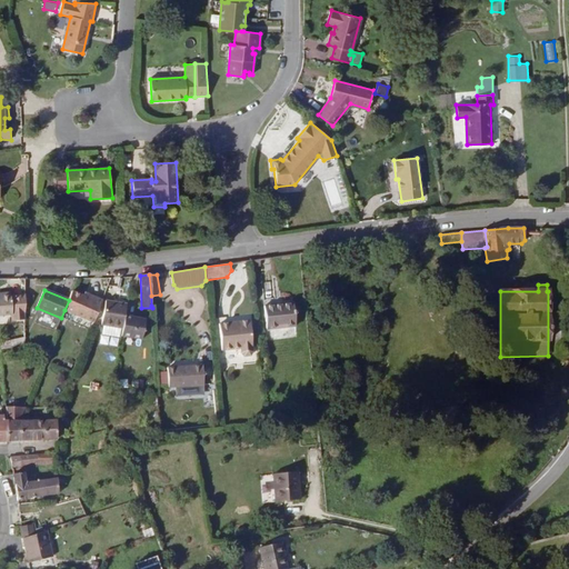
[(93,322),(102,301),(95,297),(85,293),(83,297),(72,291),(69,300),(65,310),(93,322)]
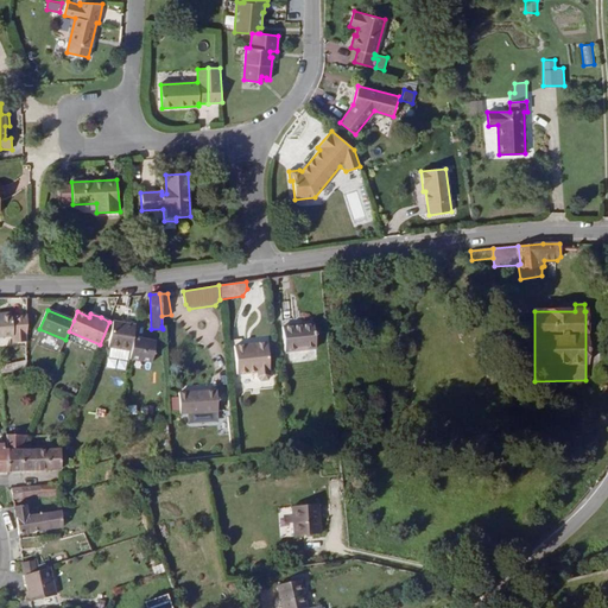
[(26,342),(27,316),(12,317),(11,314),(0,314),(0,336),(13,335),(14,343),(26,342)]
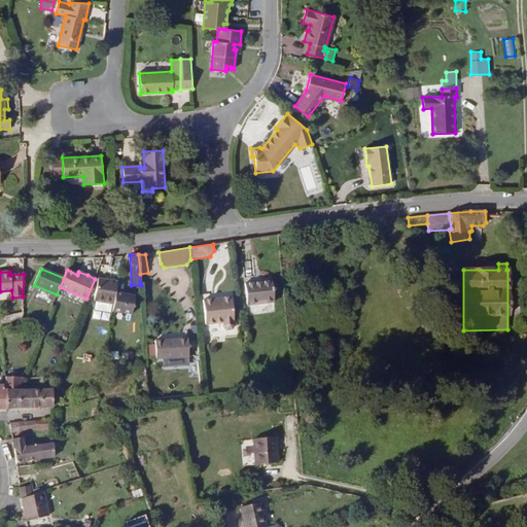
[(244,278),(247,305),(274,303),(271,275),(244,278)]
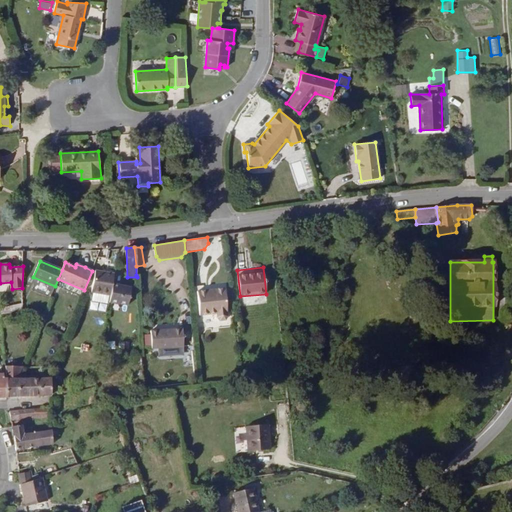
[(112,285),(114,274),(95,271),(91,292),(93,293),(92,301),(107,304),(109,295),(110,296),(112,285)]
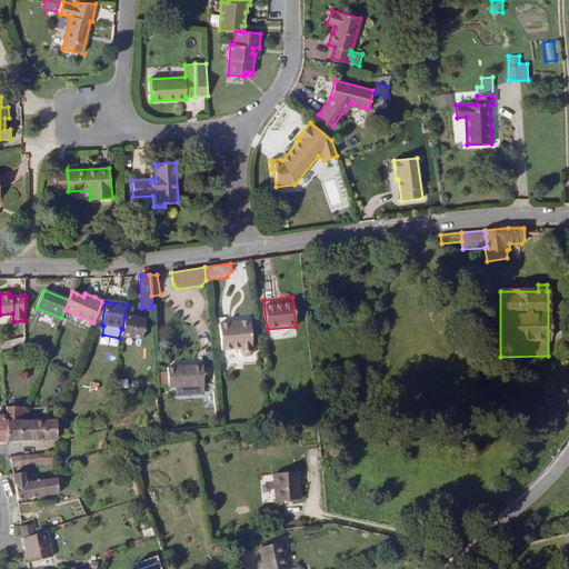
[(142,340),(146,320),(125,317),(122,329),(121,337),(142,340)]
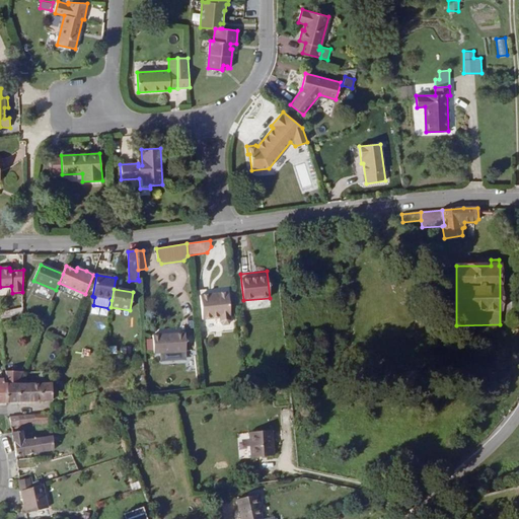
[(230,316),(227,293),(200,296),(203,319),(220,317),(220,322),(223,325),(228,324),(230,321),(229,316),(230,316)]
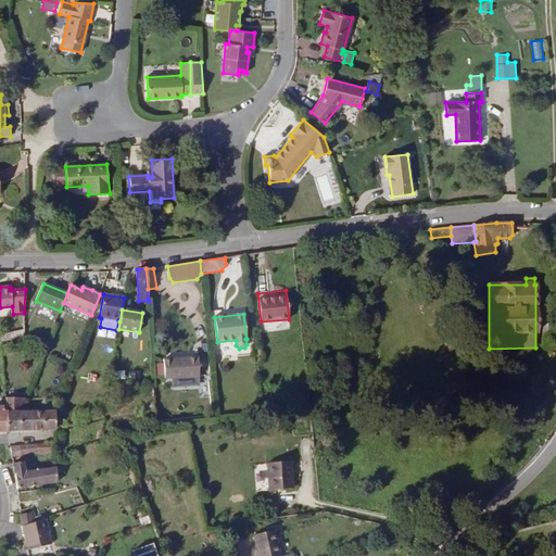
[(24,337),(24,329),(0,335),(1,341),(24,337)]
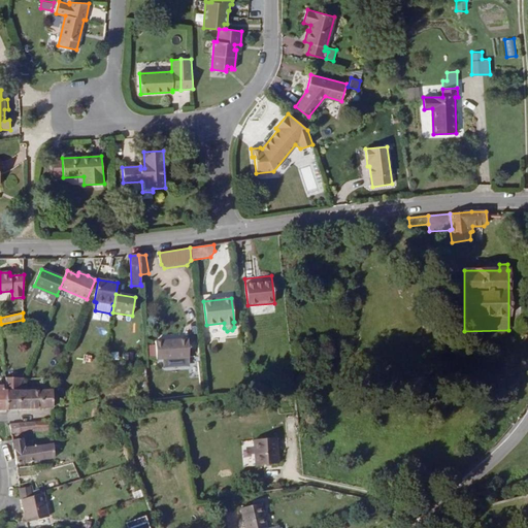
[(190,367),(188,339),(155,341),(157,360),(163,359),(163,368),(190,367)]
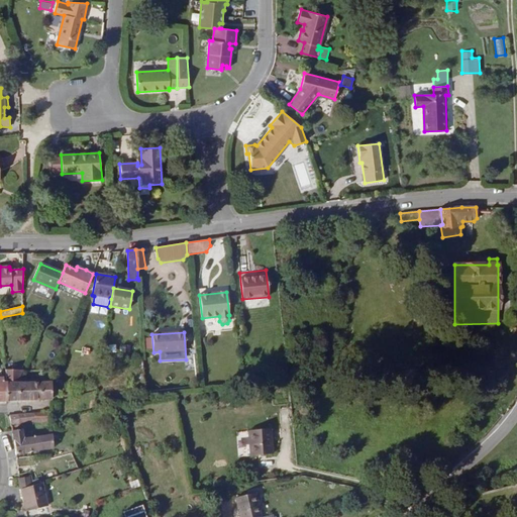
[(62,372),(57,370),(54,377),(59,379),(62,372)]
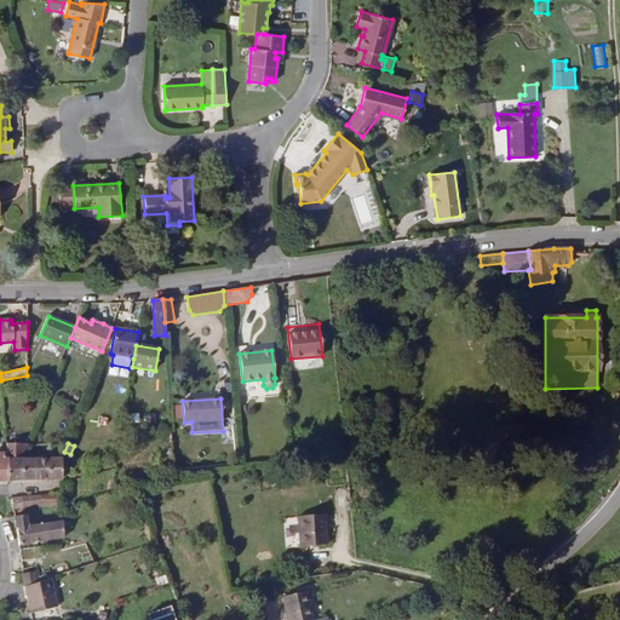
[(23,449),(11,451),(10,445),(6,445),(7,460),(22,459),(26,449),(28,445),(22,445),(23,449)]
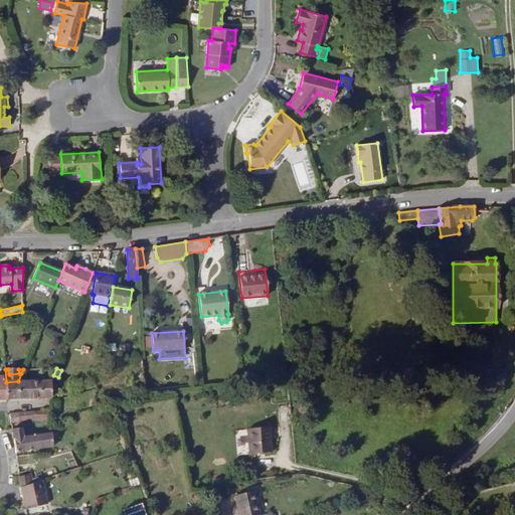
[(51,398),(51,380),(39,381),(39,398),(45,398),(51,398)]
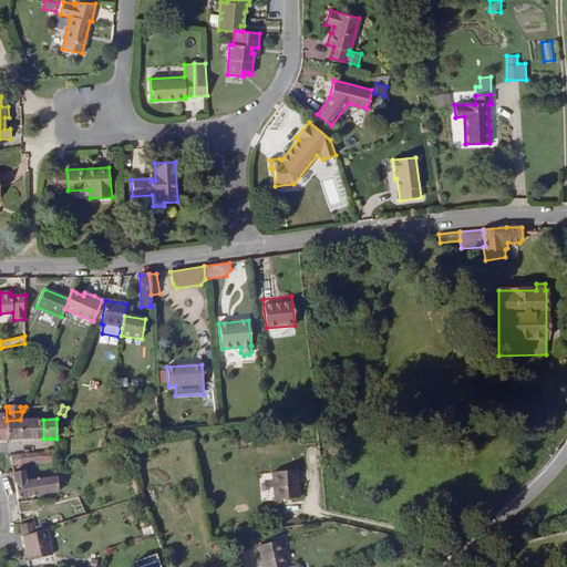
[(13,440),(20,440),(20,420),(7,421),(8,440),(13,440)]
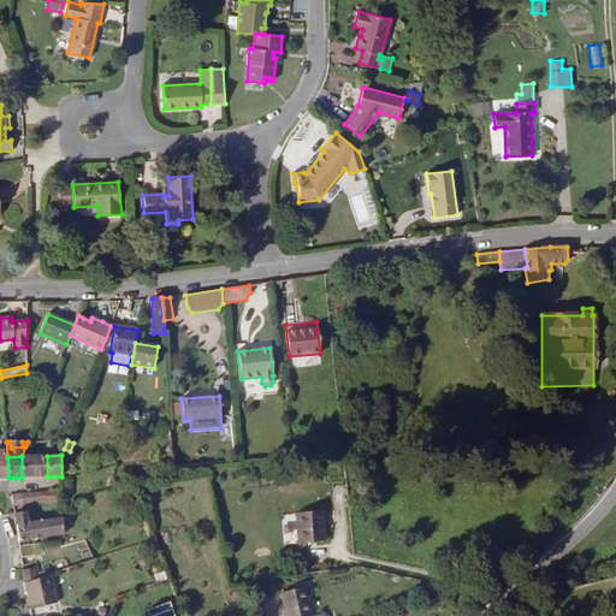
[(22,456),(22,478),(35,477),(35,456),(22,456)]
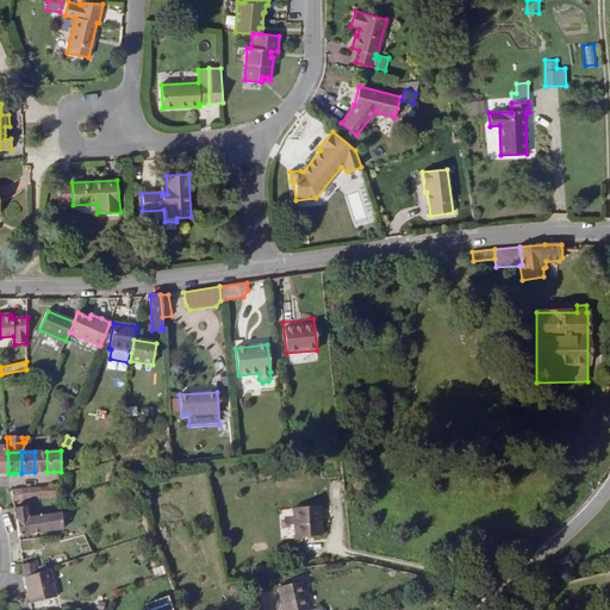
[(47,452),(35,452),(35,472),(47,472),(47,452)]
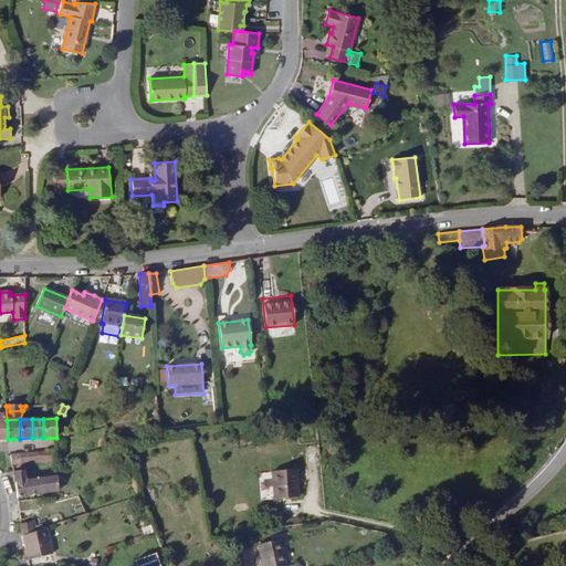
[(38,462),(37,452),(20,454),(21,464),(38,462)]
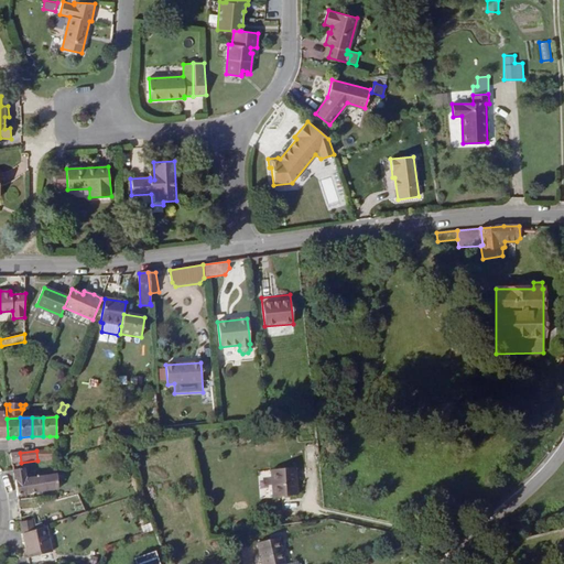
[(56,461),(55,451),(36,451),(38,461),(45,462),(56,461)]
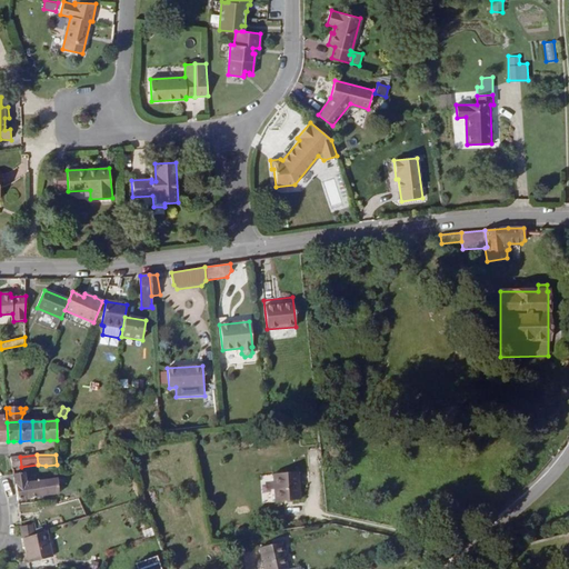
[(21,467),(20,457),(11,458),(12,468),(21,467)]
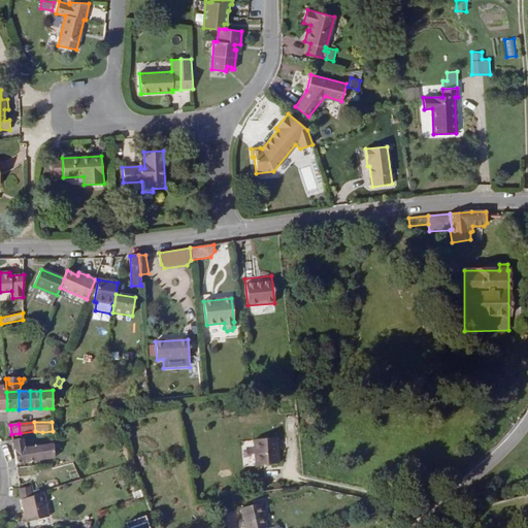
[(26,463),(24,449),(22,438),(12,440),(14,453),(15,464),(26,463)]
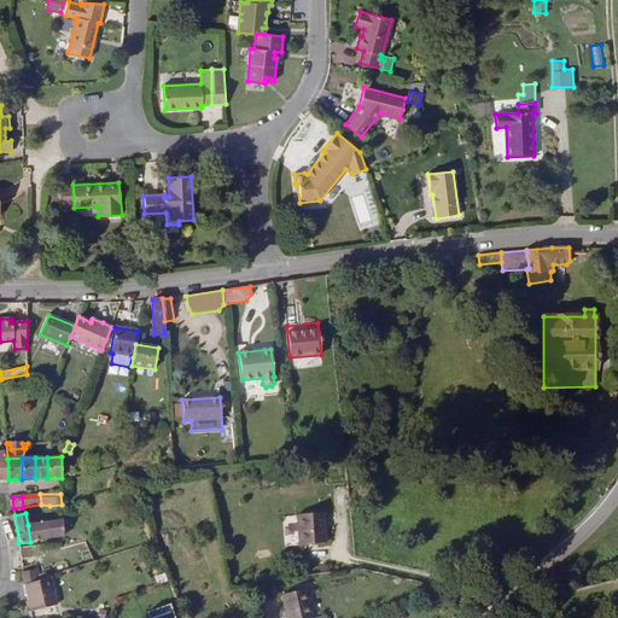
[(326,543),(324,513),(297,516),(299,546),(326,543)]
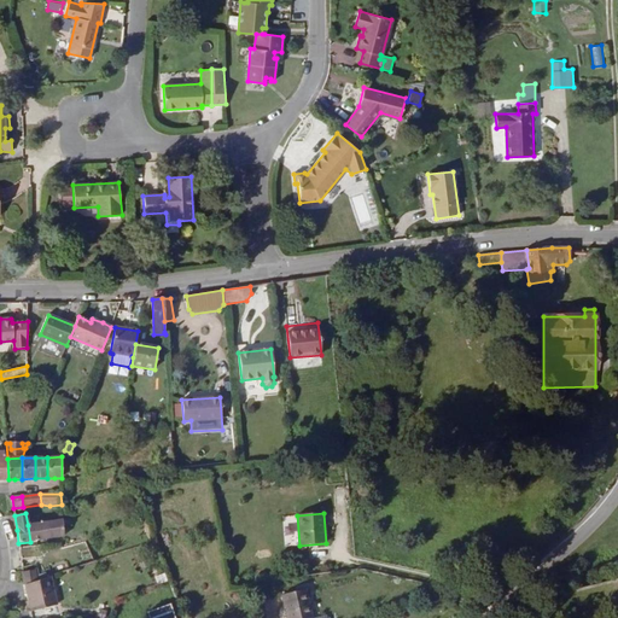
[(45,523),(47,538),(64,536),(64,531),(68,531),(68,522),(62,519),(45,523)]
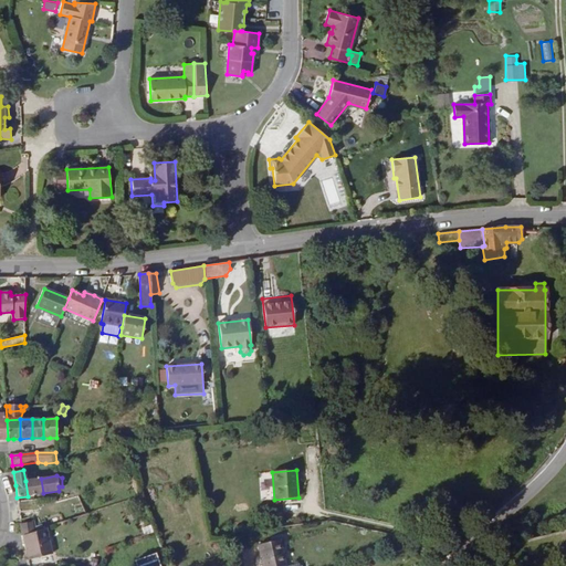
[(41,479),(25,481),(28,496),(43,493),(41,479)]
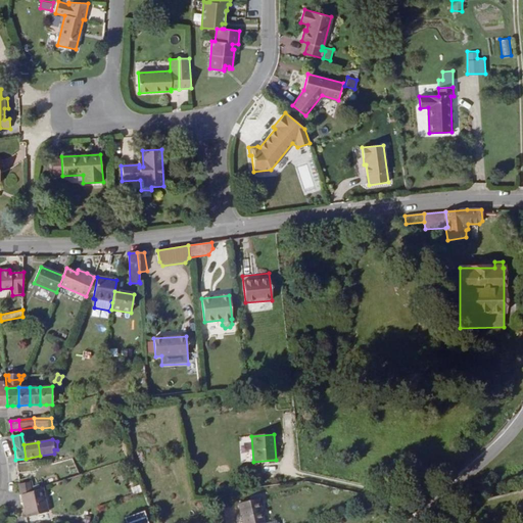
[(35,471),(34,461),(16,464),(17,473),(35,471)]
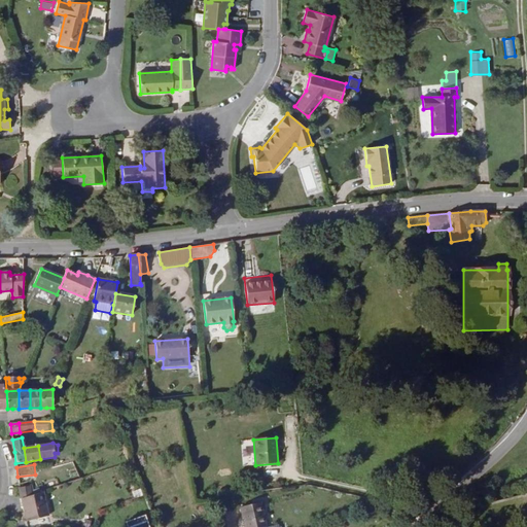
[(31,495),(30,486),(20,488),(21,498),(29,496),(31,495)]
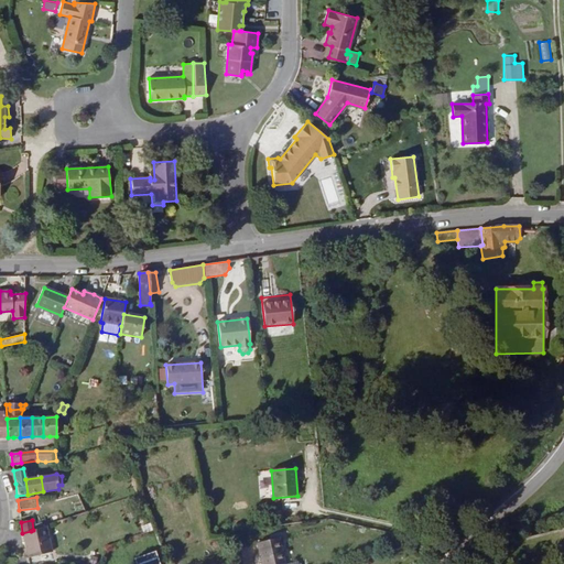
[(151,524),(141,527),(143,533),(153,530),(151,524)]
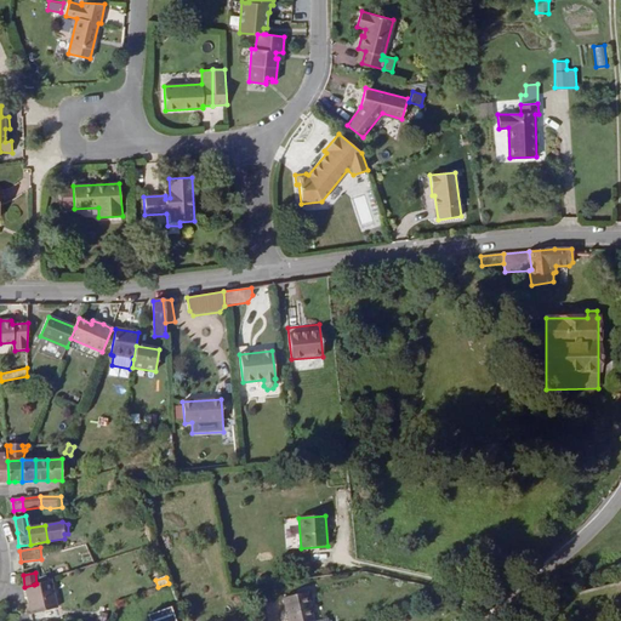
[(57,608),(50,580),(36,584),(34,585),(40,605),(30,608),(32,614),(57,608)]
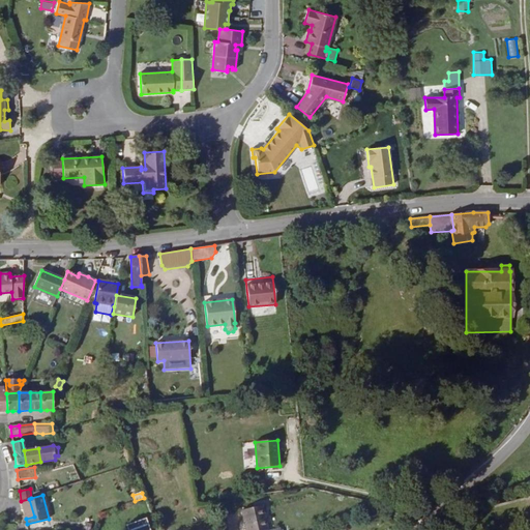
[(34,517),(29,499),(21,501),(26,519),(34,517)]
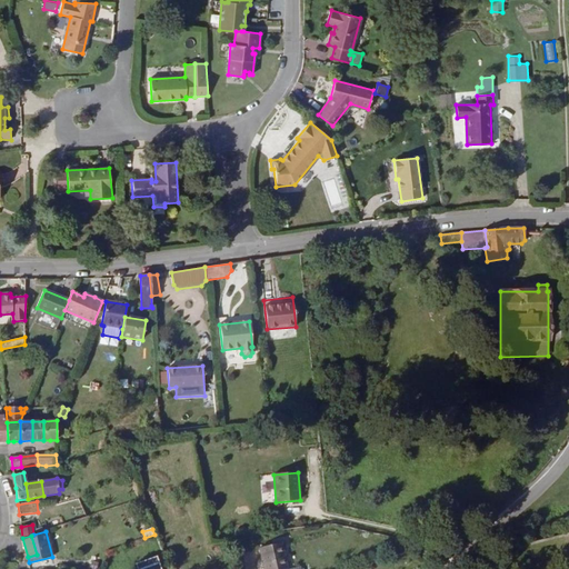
[(287,568),(280,542),(260,548),(265,568),(285,568),(286,568),(287,568)]
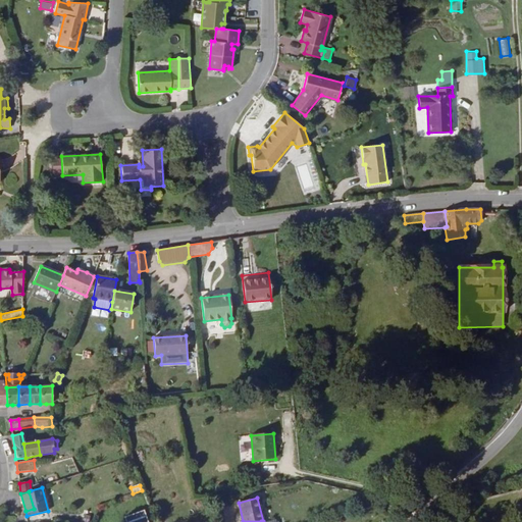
[(146,521),(142,512),(125,517),(126,521),(146,521)]
